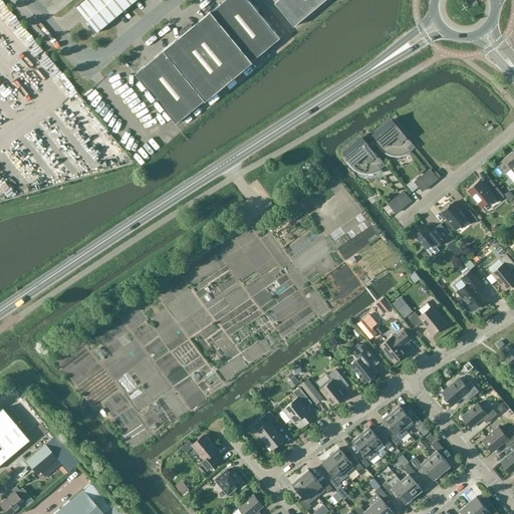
[(92,34),(134,0),(81,0),(74,7),(87,23),(85,25),(92,34)]
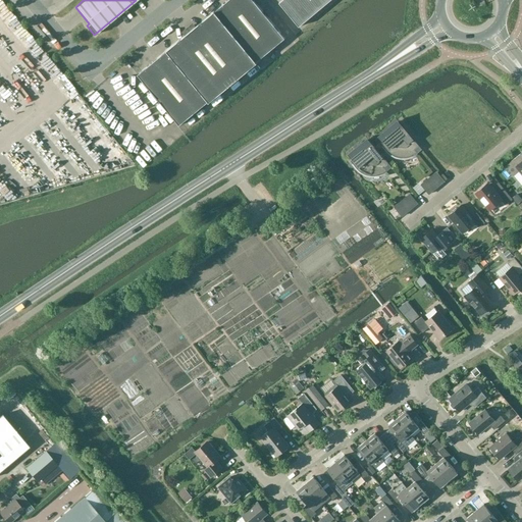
[(284,39),(252,0),(227,0),(214,12),(213,11),(195,28),(194,24),(183,34),(185,36),(165,51),(166,51),(137,75),(178,125),(207,102),(208,103),(256,63),(255,62),(284,39)]
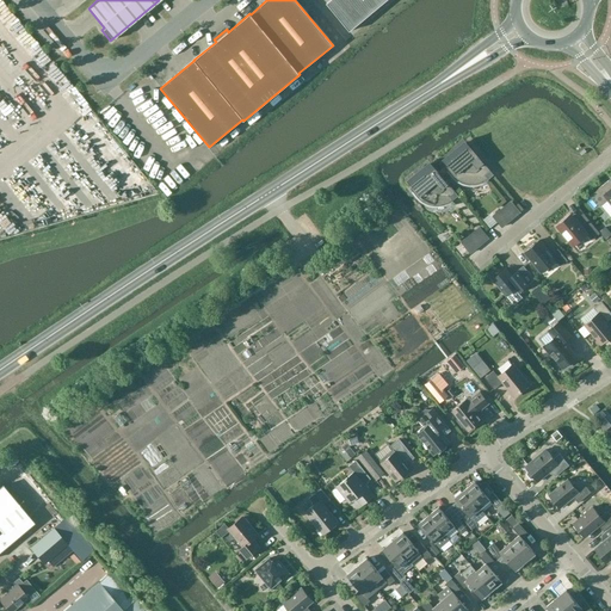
[(350,29),(364,17),(349,0),(327,0),(350,29)]
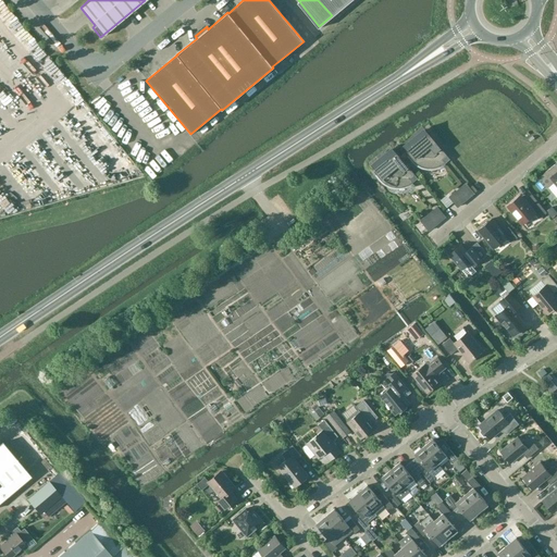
[(318,0),(332,15),(343,7),(337,0),(318,0)]
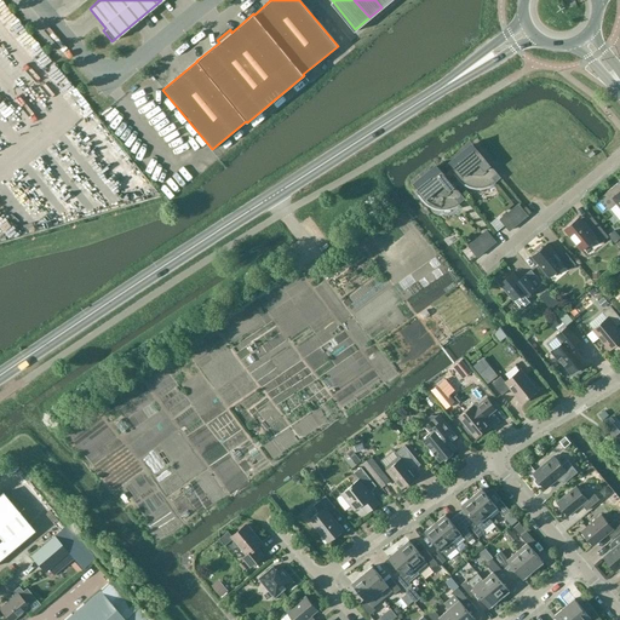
[(137,89),(127,96),(136,105),(139,102),(136,97),(142,92),(137,89)]
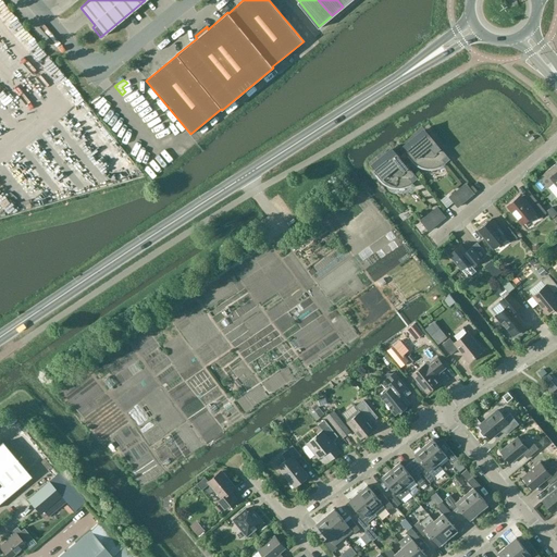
[(93,111),(100,104),(96,100),(89,107),(93,111)]
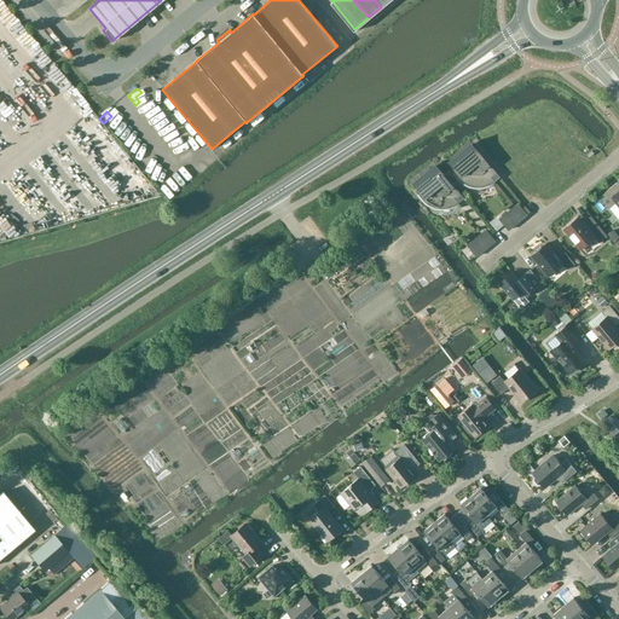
[(495,181),(492,178),(497,174),(492,167),(491,168),(472,145),(450,162),(455,168),(452,171),(460,179),(461,180),(463,181),(464,183),(468,185),(469,185),(470,185),(473,186),(476,187),(478,187),(480,187),(484,186),(485,186),(486,186),(489,185),(491,184),(492,183),(495,181)]
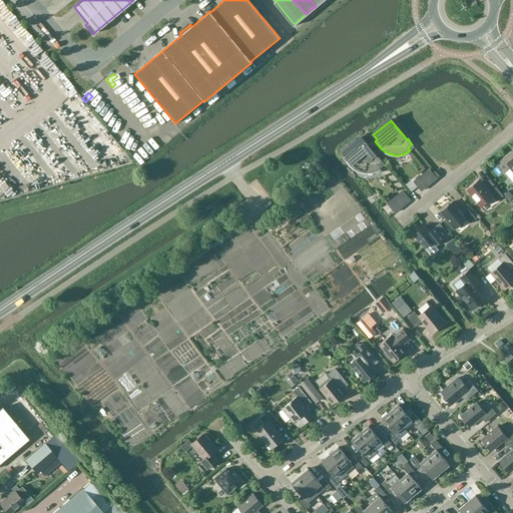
[(379,169),(380,168),(381,167),(379,165),(383,161),(378,156),(373,151),(368,145),(362,137),(343,151),(348,157),(346,158),(351,165),(352,165),(353,167),(355,168),(357,170),(359,170),(360,171),(362,171),(363,172),(365,172),(367,172),(369,172),(370,172),(372,172),(374,171),(375,170),(379,169)]
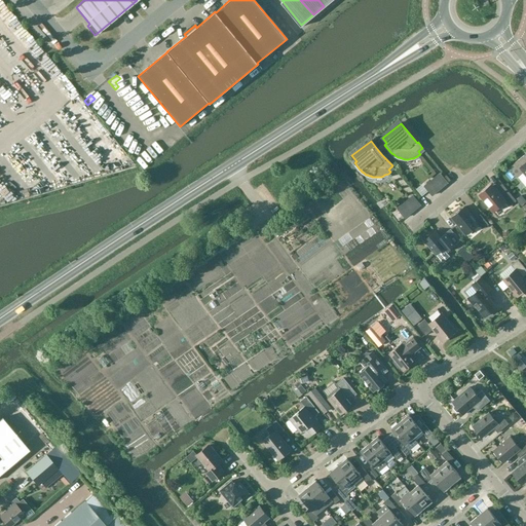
[(382,145),(377,149),(382,155),(387,151),(382,145)]
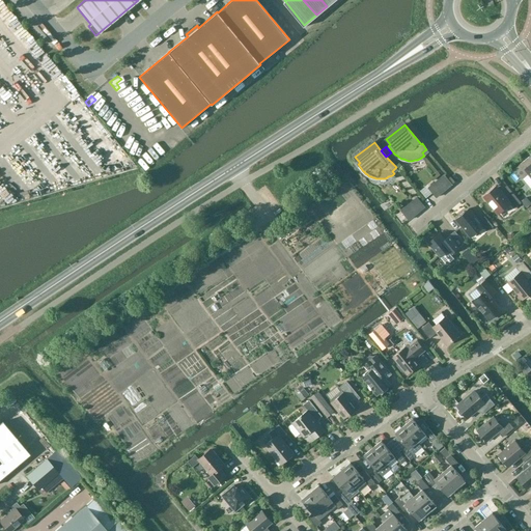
[(529,173),(530,175),(530,155),(513,169),(521,179),(529,173)]
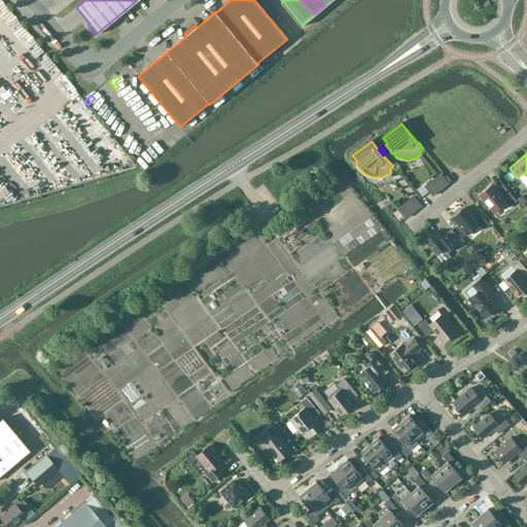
[(441,173),(425,186),(433,197),(449,183),(441,173)]
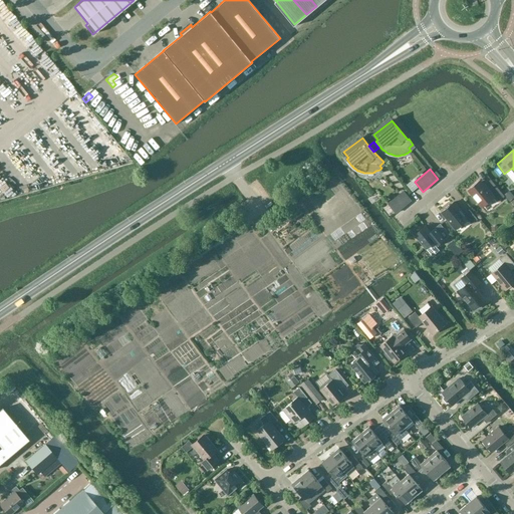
[(478,182),(468,190),(473,196),(472,197),(471,199),(474,202),(476,203),(478,201),(482,207),(494,197),(498,201),(505,196),(491,179),(482,186),(478,182)]
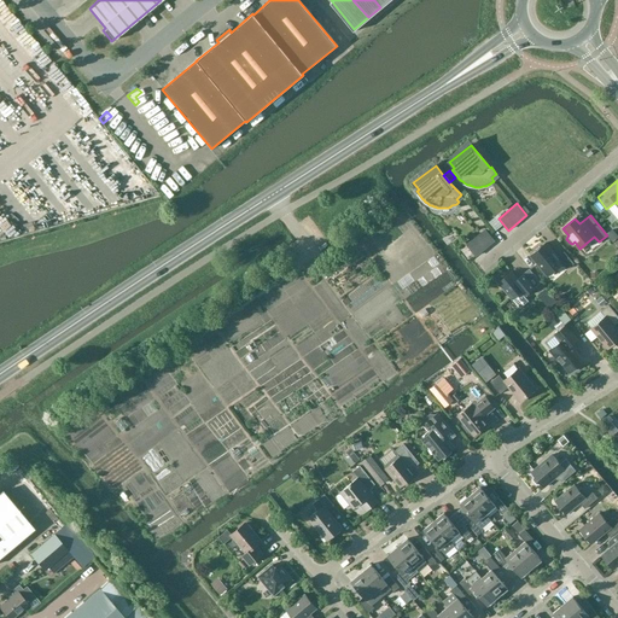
[(487,222),(490,228),(499,223),(494,217),(487,222)]
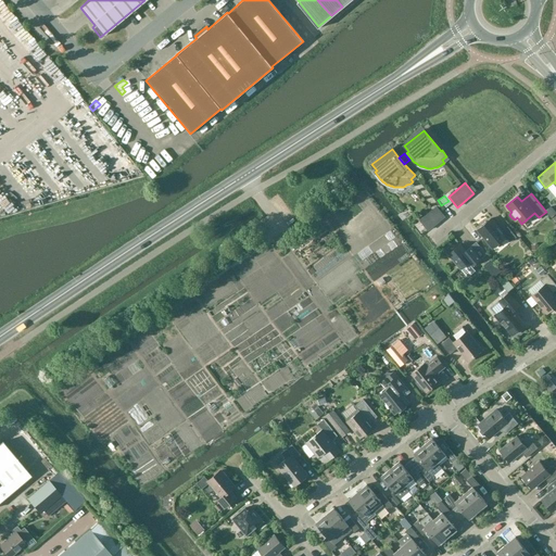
[(555,213),(552,207),(546,212),(551,217),(555,213)]
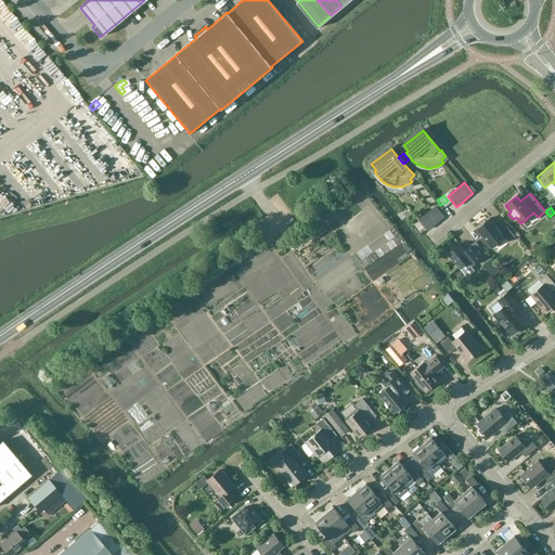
[(430,210),(418,220),(427,231),(439,221),(430,210)]
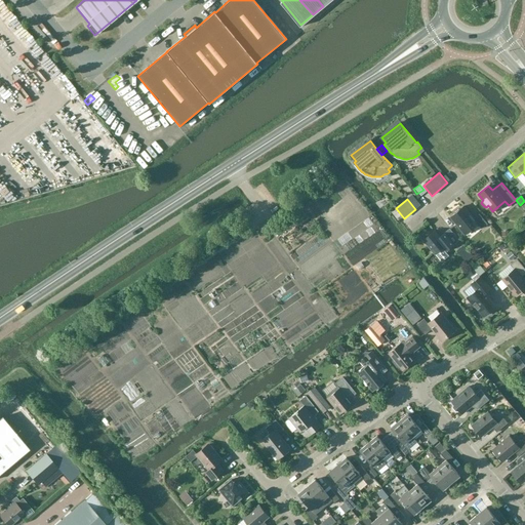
[(465,205),(451,215),(465,233),(478,223),(482,228),(488,223),(480,212),(474,217),(465,205)]
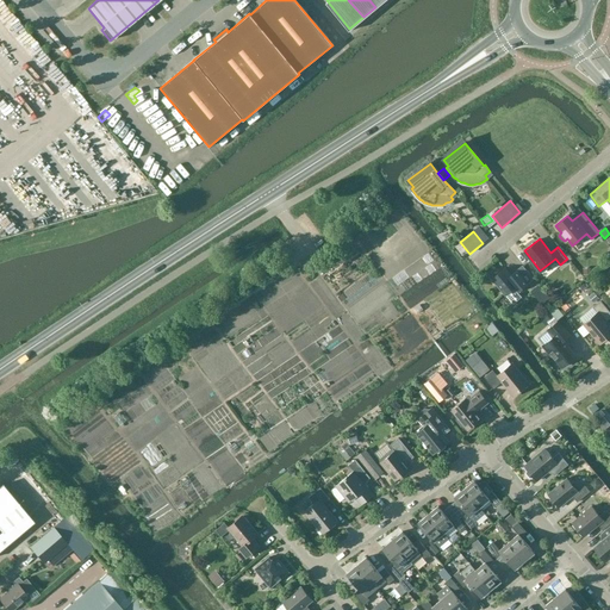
[(505,266),(492,277),(505,293),(514,304),(522,297),(517,291),(528,281),(517,268),(511,273),(505,266)]
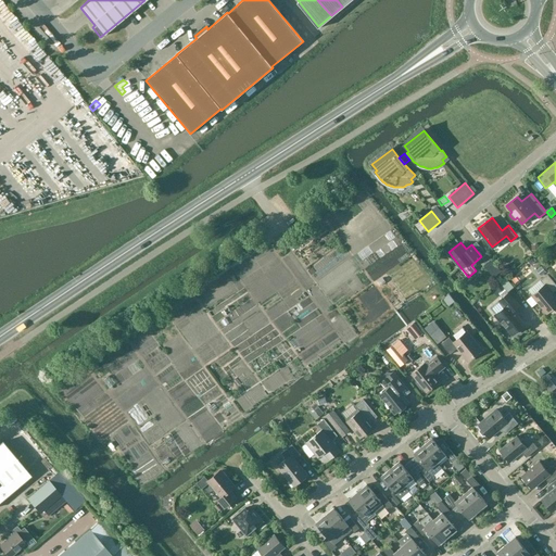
[(491,260),(483,265),(494,277),(501,272),(491,260)]
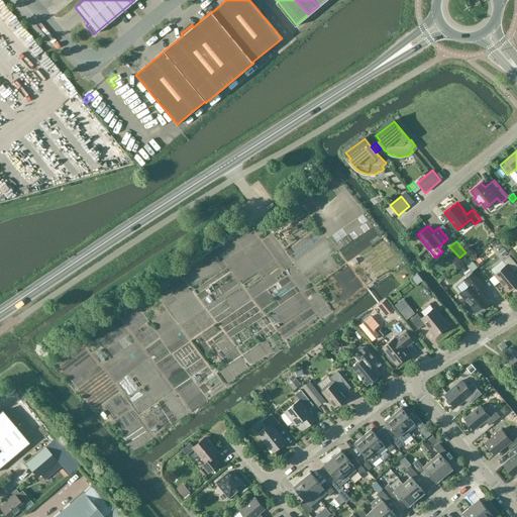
[(472,245),(466,248),(468,254),(475,251),(472,245)]
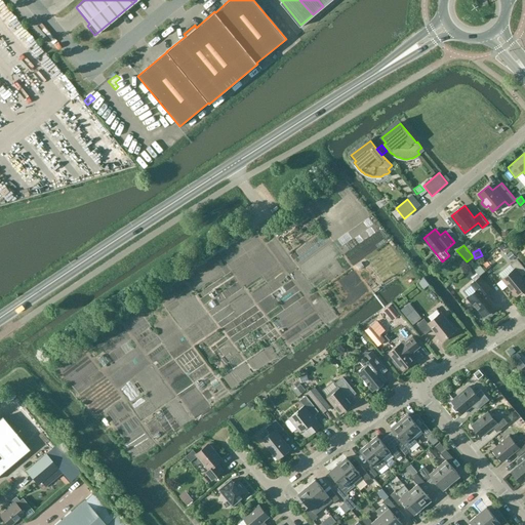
[(511,251),(507,255),(511,260),(515,256),(511,251)]
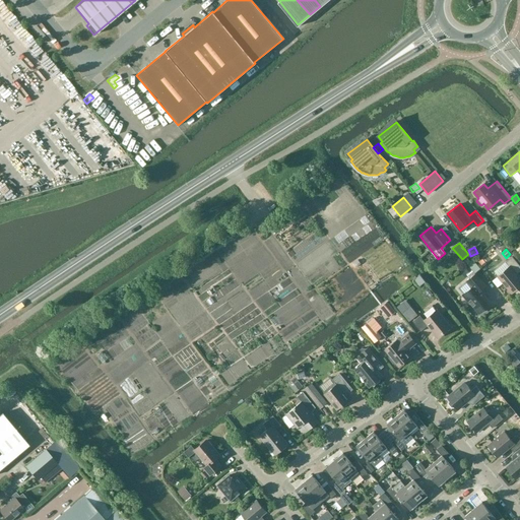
[(498,276),(493,281),(498,287),(503,282),(512,294),(519,285),(519,278),(516,274),(519,271),(519,265),(512,257),(506,262),(510,267),(498,276)]
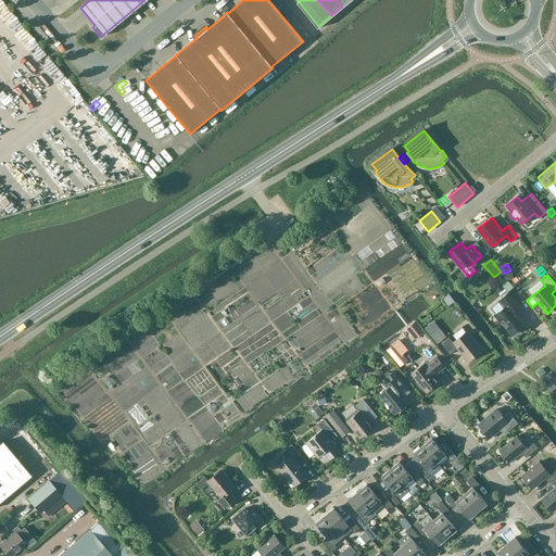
[(531,292),(536,283),(532,281),(527,290),(531,292)]
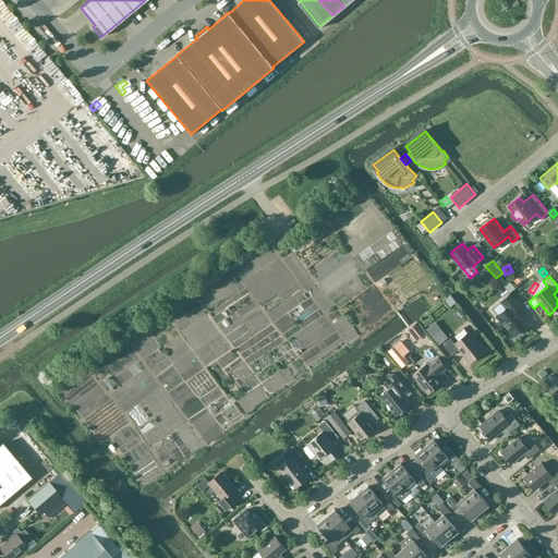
[(496,288),(501,294),(507,290),(501,283),(496,288)]
